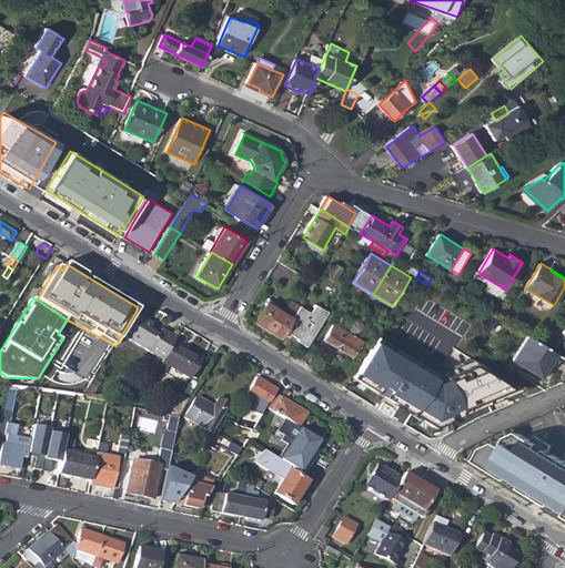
[(269,302),(255,322),(282,338),(284,334),(294,318),(279,308),(280,306),(280,304),(271,298),(269,302)]
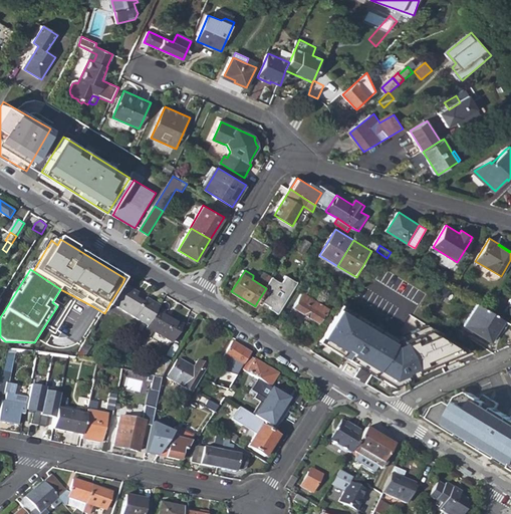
[(282,282),(272,277),(266,288),(257,302),(262,304),(264,302),(268,305),(270,303),(272,304),(271,307),(270,308),(279,313),(298,282),(286,275),(282,282)]
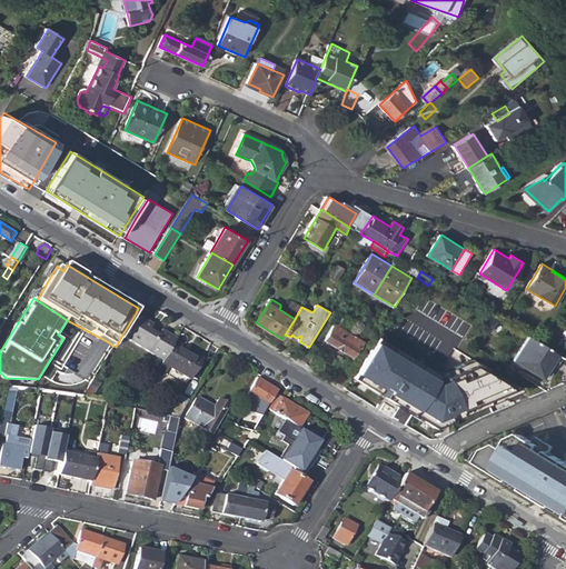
[(154,328),(155,326),(136,313),(123,333),(122,335),(166,360),(176,343),(178,340),(164,330),(161,332),(154,328)]
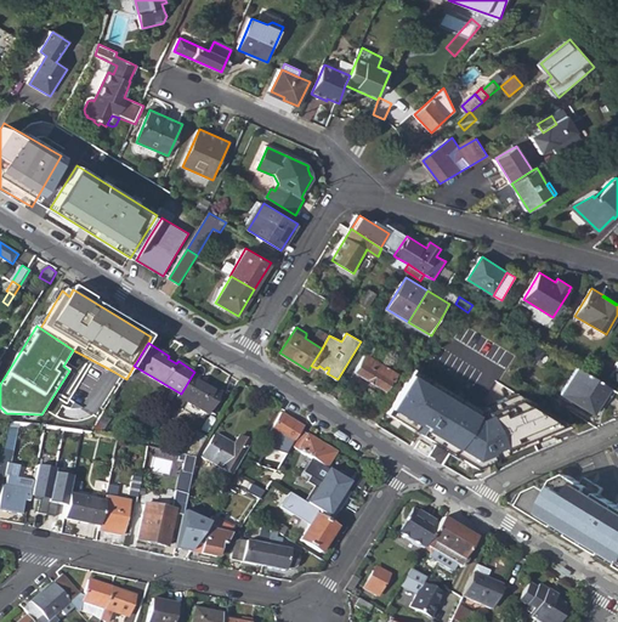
[(517,375),(523,379),(543,346),(537,343),(517,375)]
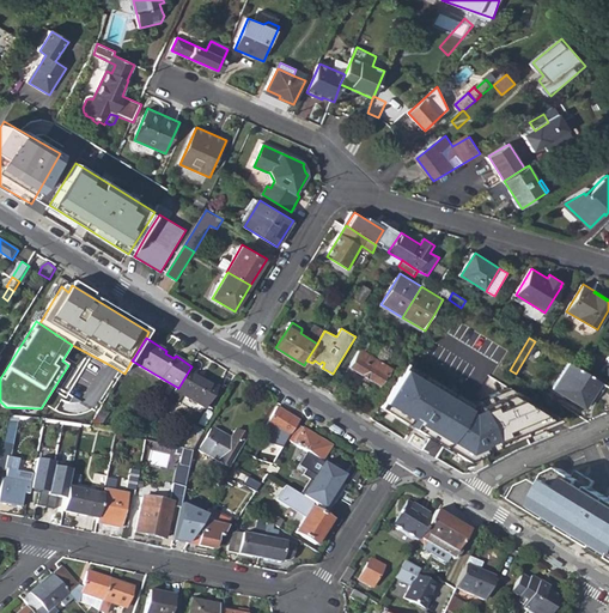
[(361,349),(349,368),(381,386),(388,375),(389,376),(394,369),(366,352),(372,343),(366,339),(361,349)]
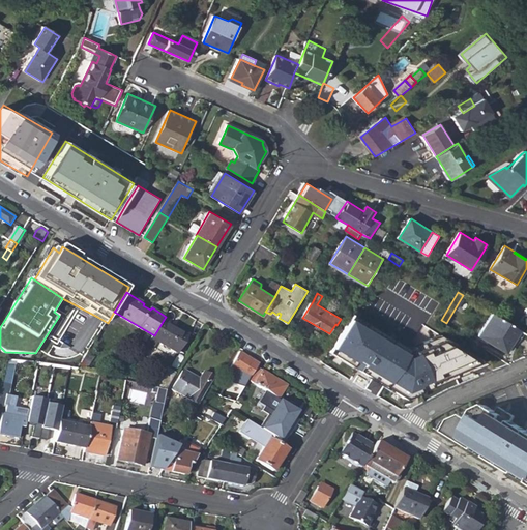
[(493,313),(479,335),(506,352),(515,339),(519,342),(524,332),(493,313)]
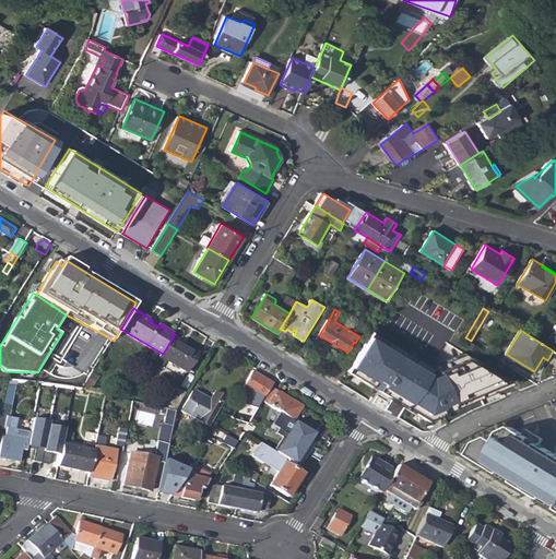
[(375,331),(347,371),(430,420),(510,383),(463,355),(436,369),(434,368),(375,331)]
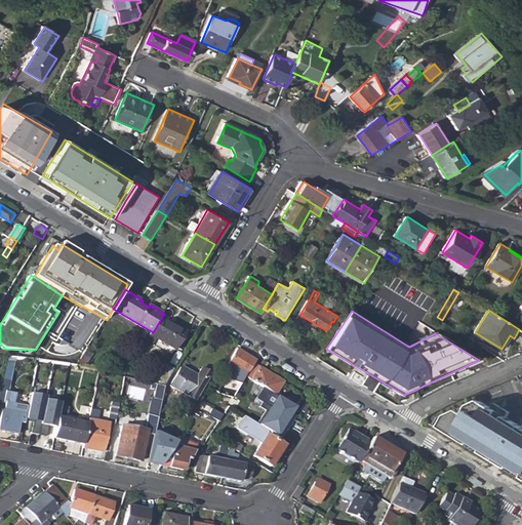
[(77,346),(87,352),(88,349),(107,320),(96,314),(77,346)]
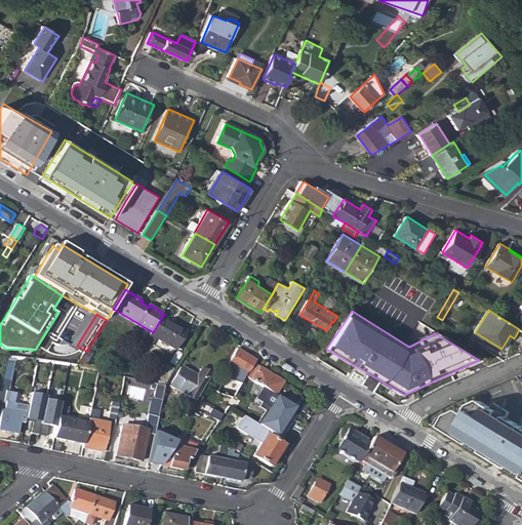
[(178,351),(189,332),(162,317),(153,332),(147,344),(153,348),(158,338),(178,351)]
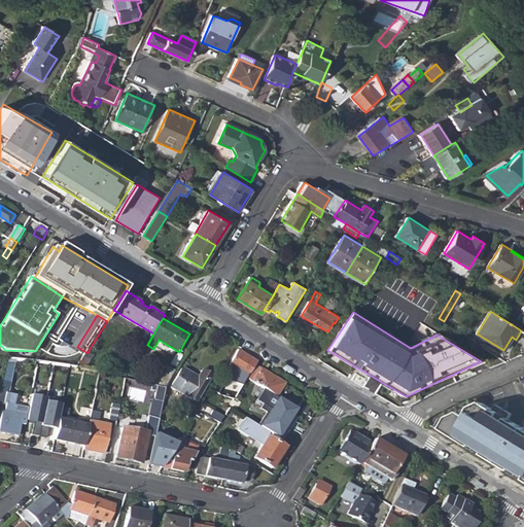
[(479,344),(474,353),(485,360),(497,355),(479,344)]
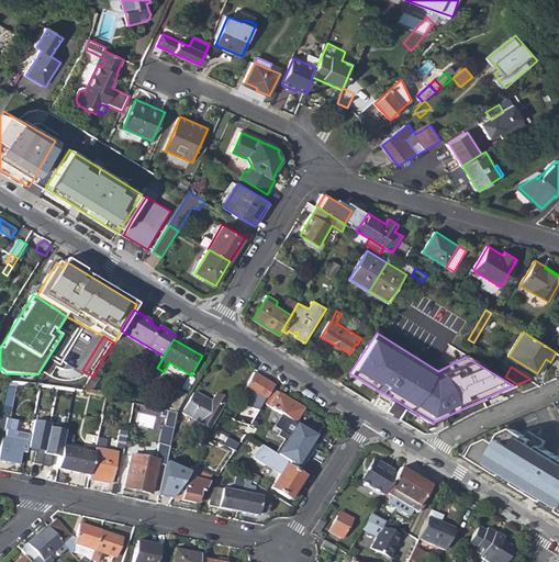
[(87,386),(93,377),(82,370),(70,390),(76,390),(84,392),(87,386)]
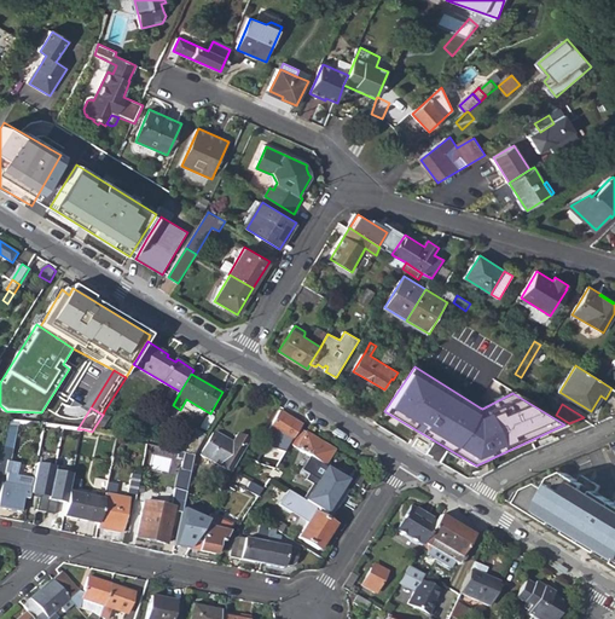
[(96,426),(104,432),(112,416),(104,411),(103,415),(96,426)]
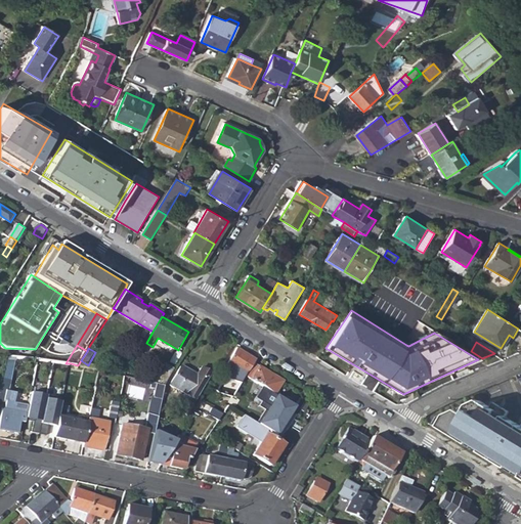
[(256,363),(257,360),(240,349),(230,363),(240,368),(235,375),(246,380),(248,377),(256,363)]
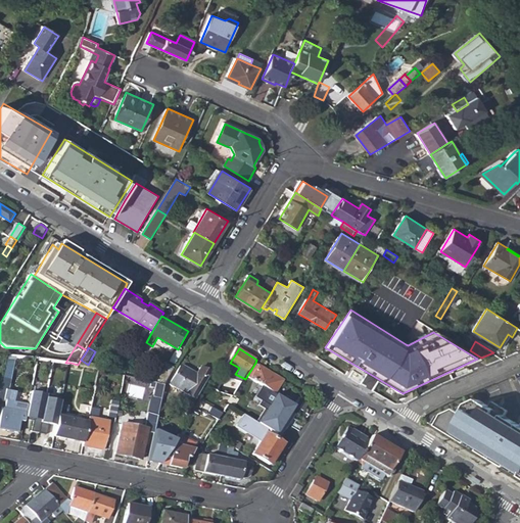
[(12,381),(16,360),(9,359),(4,379),(12,381)]
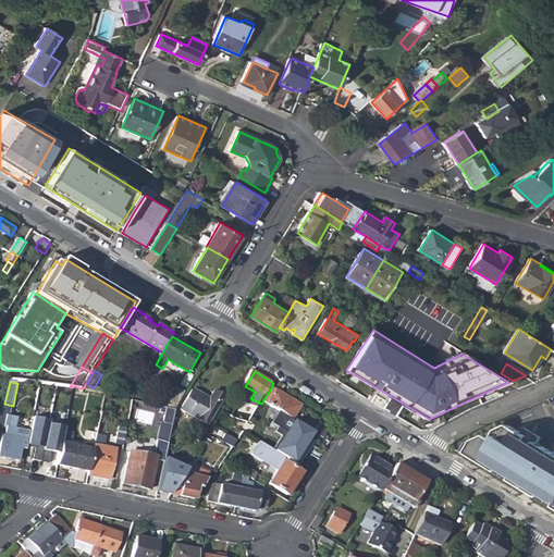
[(176,410),(187,392),(173,384),(165,397),(170,400),(167,407),(176,410)]
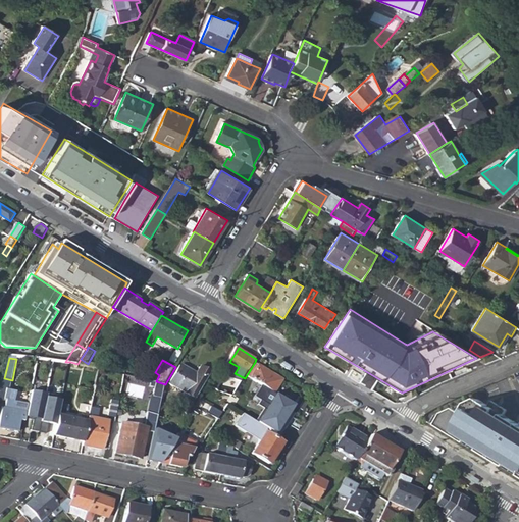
[(275,393),(283,380),(255,362),(247,375),(255,380),(263,385),(275,393)]
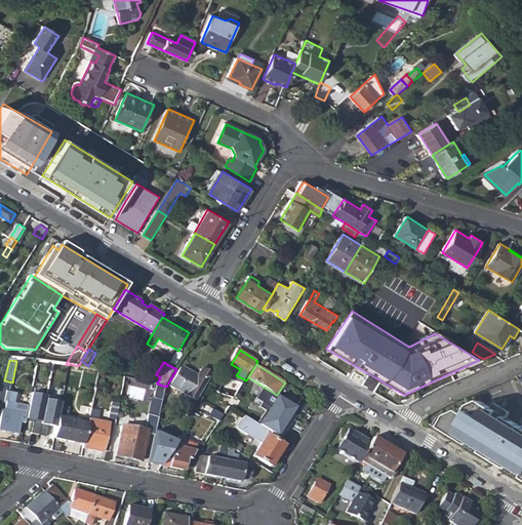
[(198,400),(212,374),(203,369),(199,376),(184,367),(172,386),(198,400)]
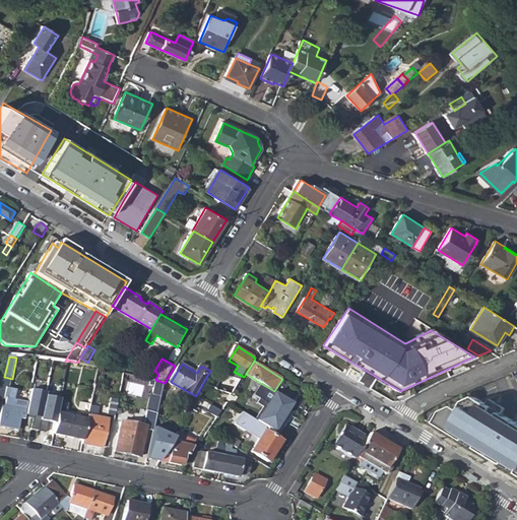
[(248,388),(254,379),(246,374),(244,377),(238,388),(243,391),(245,386),(248,388)]
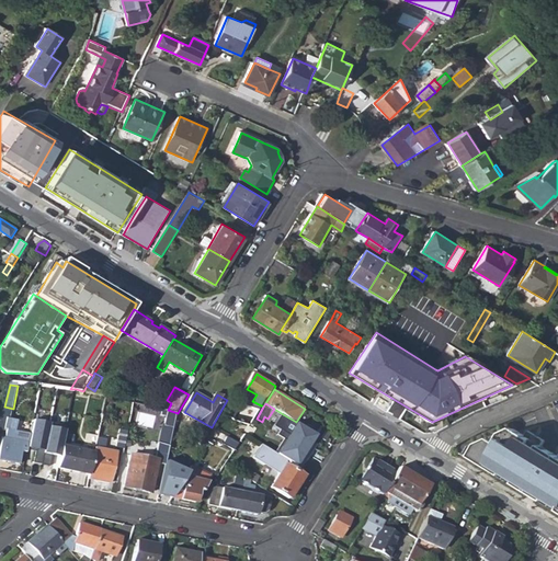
[(164,427),(168,411),(147,405),(144,423),(164,427)]
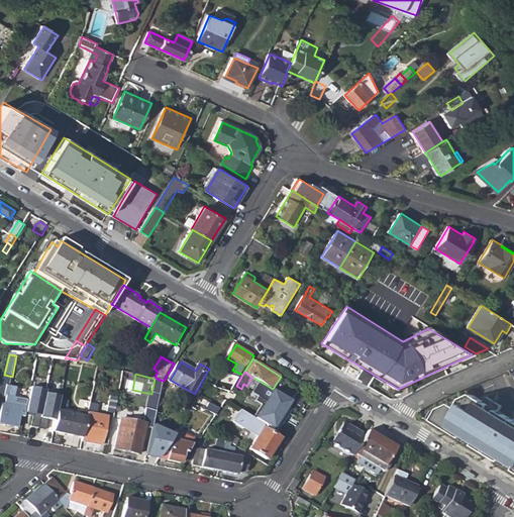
[(255,416),(276,428),(292,401),(273,389),(261,382),(254,393),(259,395),(258,401),(264,404),(255,416)]
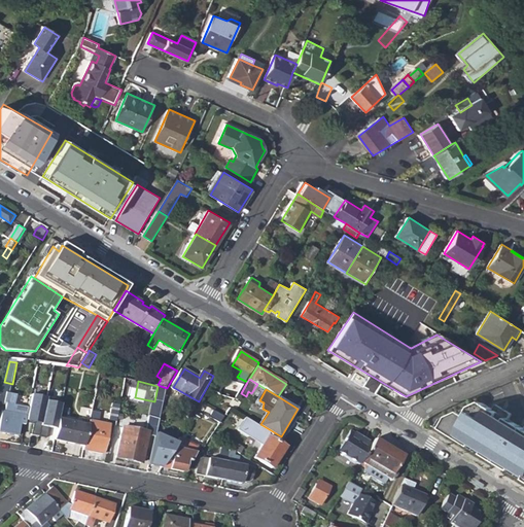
[(27,400),(27,396),(20,395),(19,403),(31,405),(31,401),(27,400)]
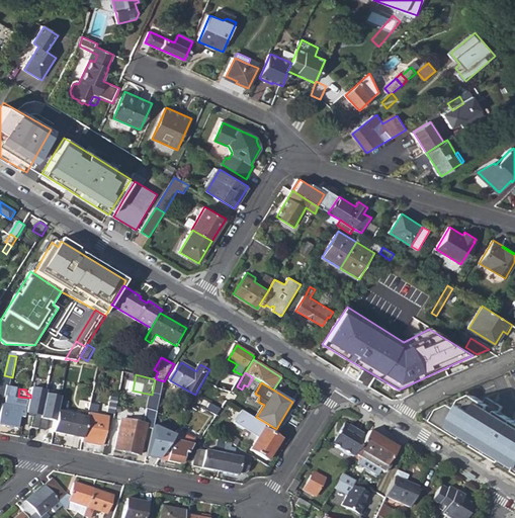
[(54,407),(60,409),(63,395),(56,394),(55,403),(54,407)]
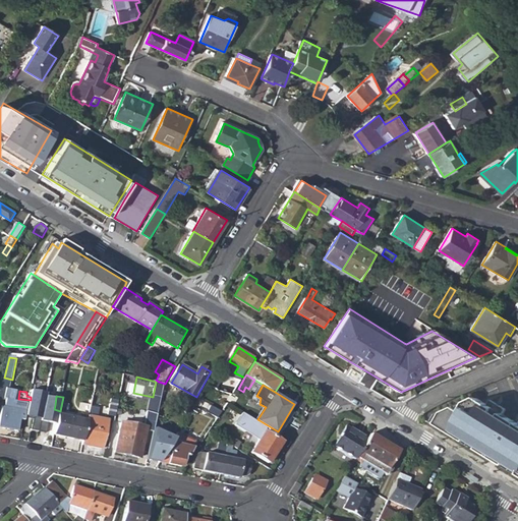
[(480,398),(447,412),(439,423),(468,442),(470,439),(482,446),(480,449),(508,465),(510,462),(517,467),(517,420),(506,413),(509,409),(494,399),(491,404),(480,398)]
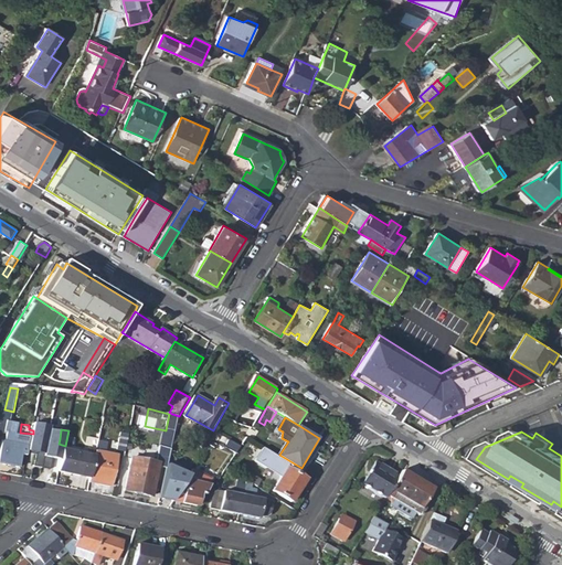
[(127,451),(130,435),(123,434),(119,450),(127,451)]
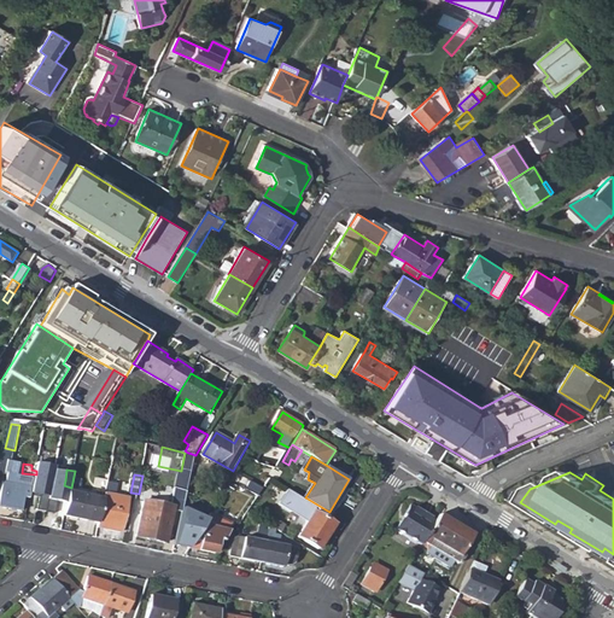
[(0,507),(23,512),(29,479),(6,476),(0,502),(0,507)]
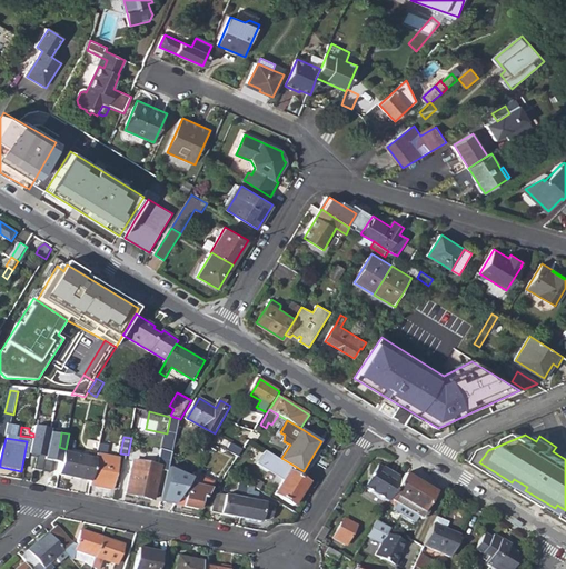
[(60,442),(43,438),(40,439),(35,462),(36,463),(32,477),(43,479),(43,476),(53,478),(53,475),(60,476),(60,475),(65,452),(66,449),(59,447),(60,442)]
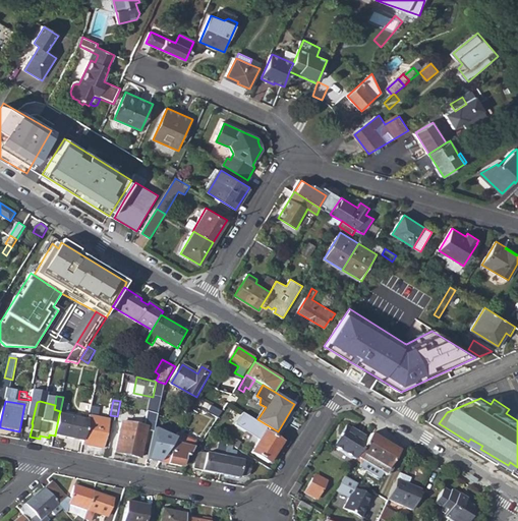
[(219,418),(223,412),(217,408),(213,414),(219,418)]
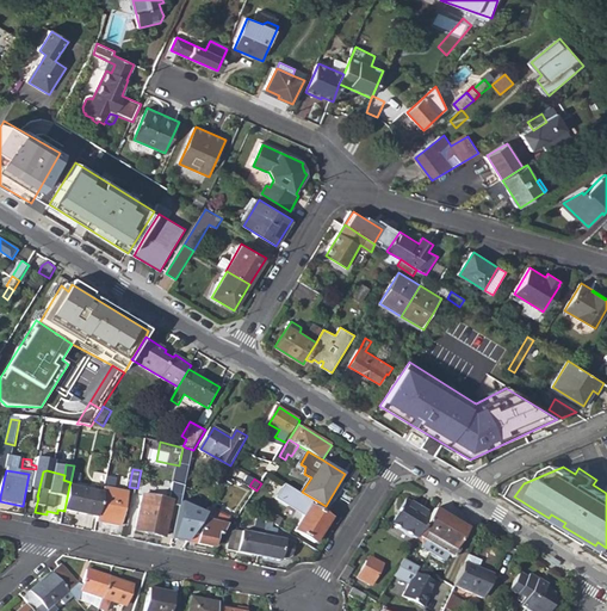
[(302,492),(286,482),(276,499),(307,516),(311,507),(315,511),(320,504),(302,492)]
